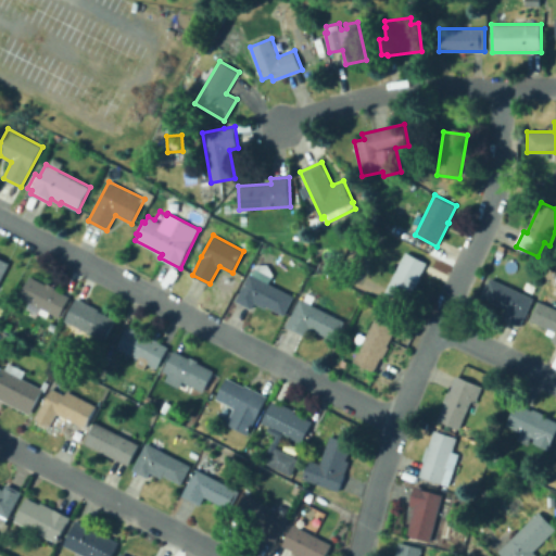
[(421,278),(417,287),(416,287),(407,303),(386,292),(406,252),(428,263),(420,278),(421,278)]
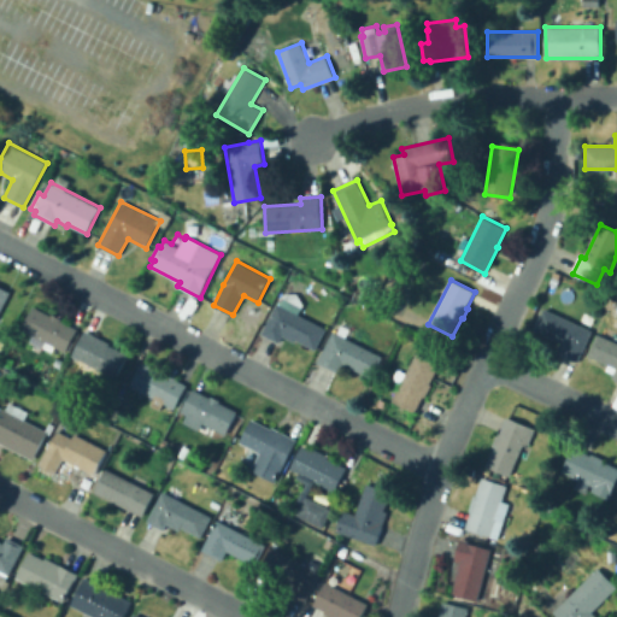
[(0,312),(0,286),(11,292),(0,312)]
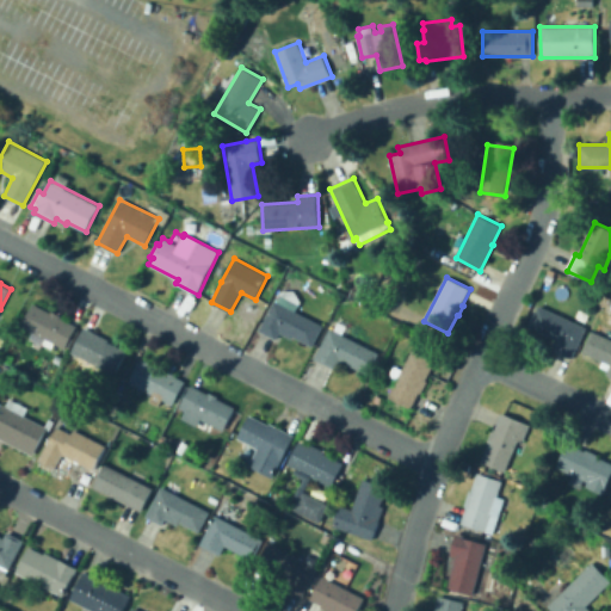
[(313,347),(294,337),(292,339),(281,332),(276,339),(259,331),(275,301),(277,302),(282,291),(294,290),(302,302),(296,312),(323,325),(313,347)]
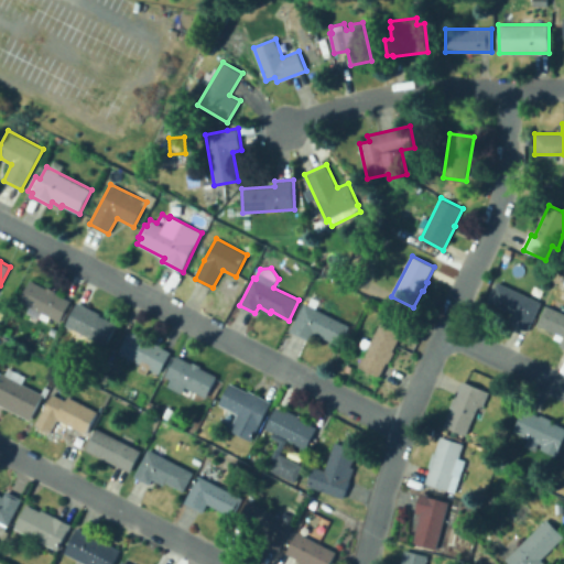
[(61,323),(51,317),(47,323),(31,314),(33,308),(20,301),(31,280),(47,289),(49,286),(51,288),(56,291),(55,292),(72,301),(61,323)]
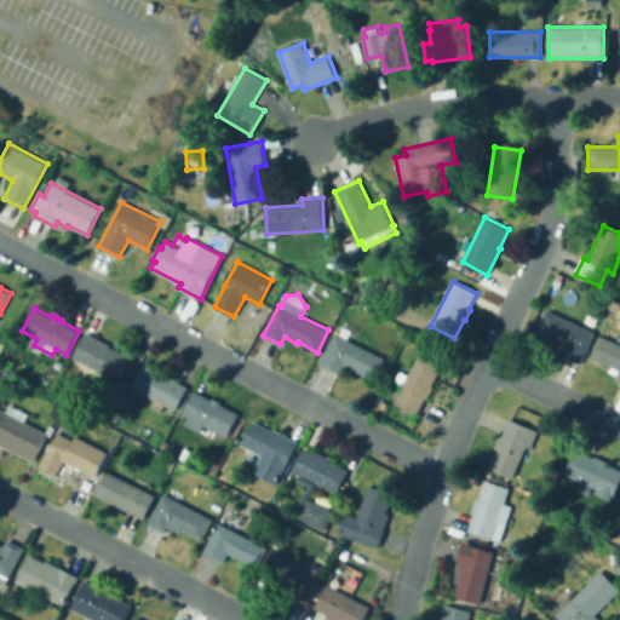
[(596,332),(581,363),(560,354),(564,344),(538,332),(547,310),(596,332)]
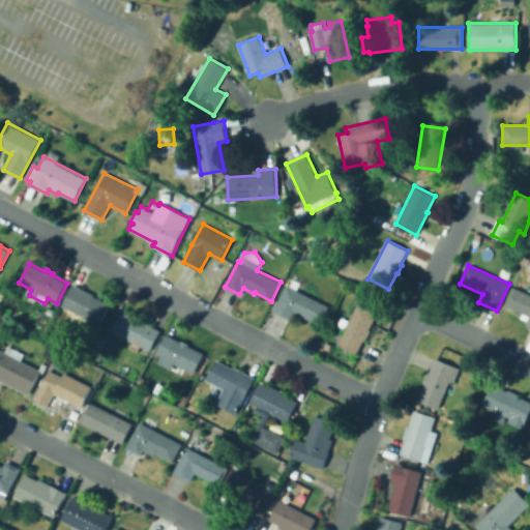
[(100,326),(62,305),(74,284),(94,295),(94,296),(111,304),(100,326)]
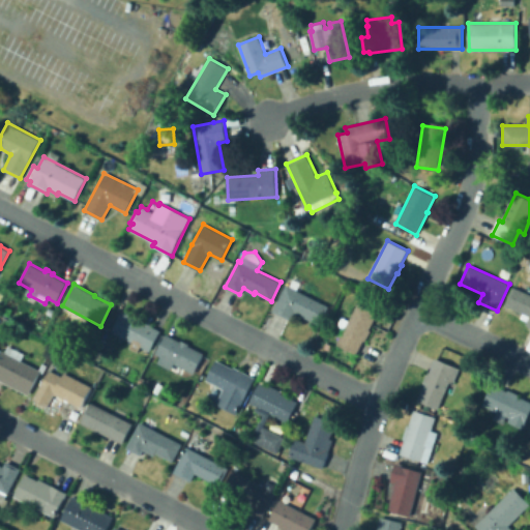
[(320,325),(295,313),(292,321),(273,312),(286,285),(329,305),(320,325)]
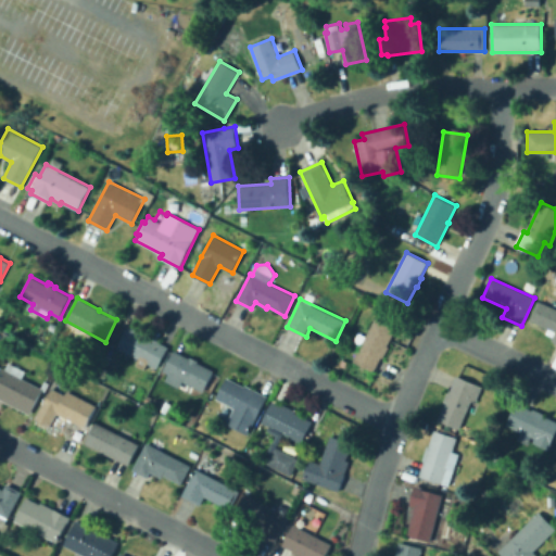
[(539,301),(555,308),(555,342),(552,341),(555,332),(530,320),(539,301)]
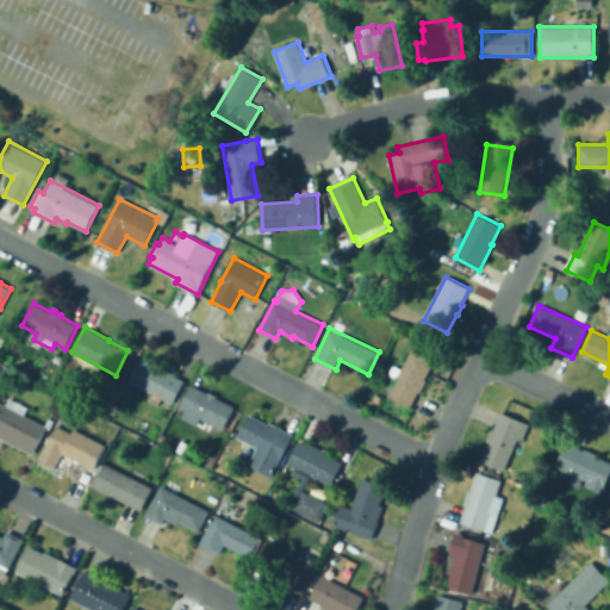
[(410,409),(387,397),(412,349),(435,361),(425,378),(428,379),(421,393),(419,392),(410,409)]
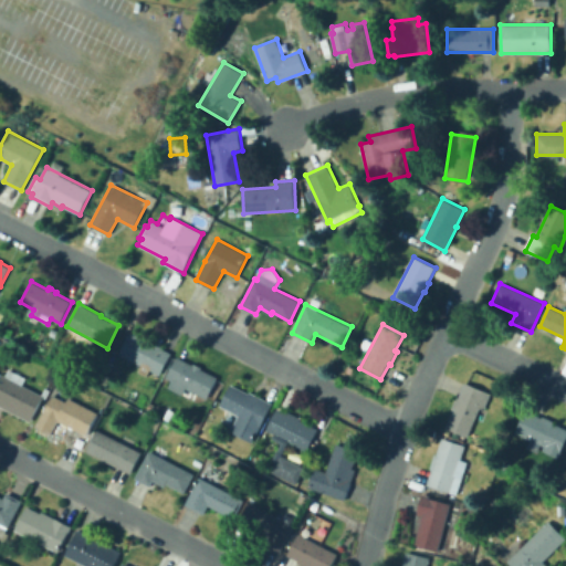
[(160,375),(150,369),(148,375),(139,370),(142,366),(119,355),(132,332),(149,341),(150,339),(164,346),(163,348),(173,353),(160,375)]
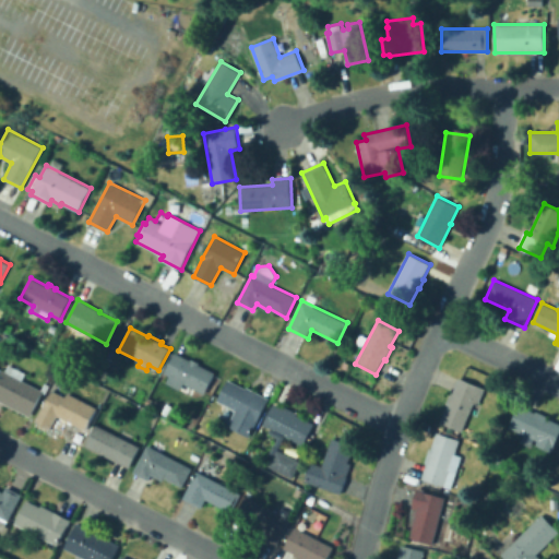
[(204,394),(185,383),(180,391),(166,383),(170,377),(164,373),(176,352),(191,360),(192,358),(200,363),(200,364),(216,372),(204,394)]
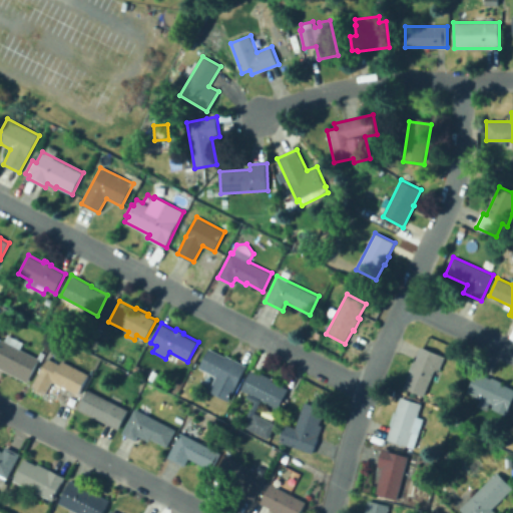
[(28,383),(0,369),(0,339),(5,341),(8,334),(24,343),(21,349),(40,359),(28,383)]
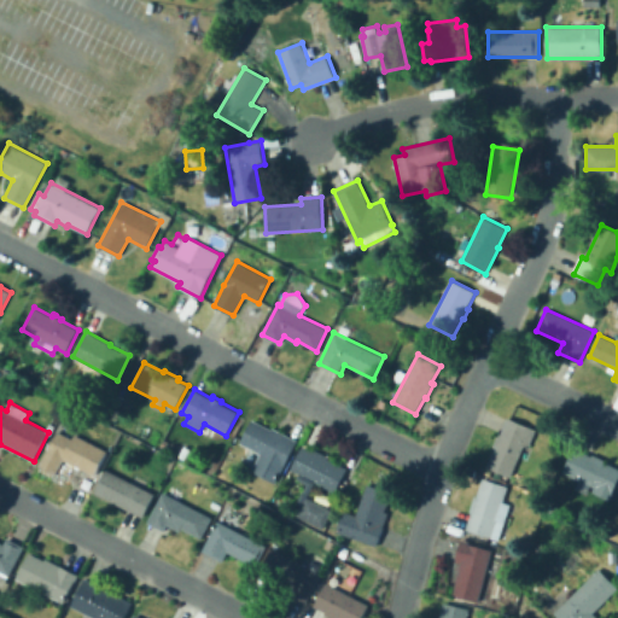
[(536,430),(529,448),(524,447),(511,477),(487,467),(496,447),(493,447),(499,433),(501,433),(508,418),(536,430)]
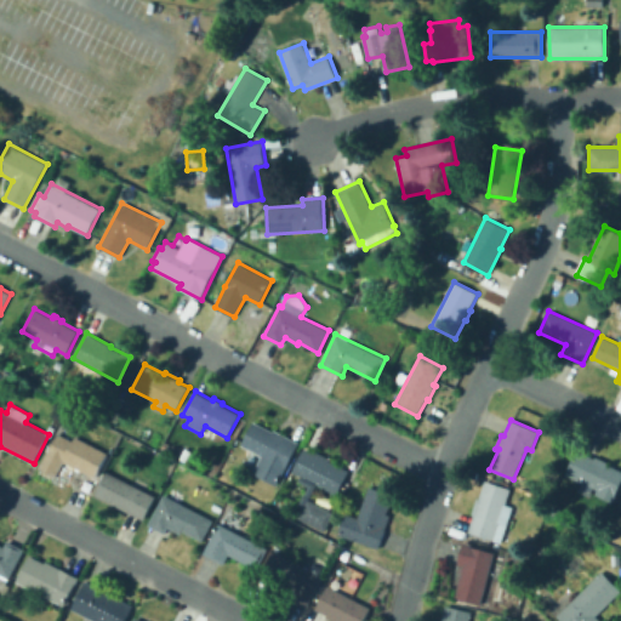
[(278,485),(252,473),(262,456),(240,445),(254,421),(273,432),(274,429),(300,443),(278,485)]
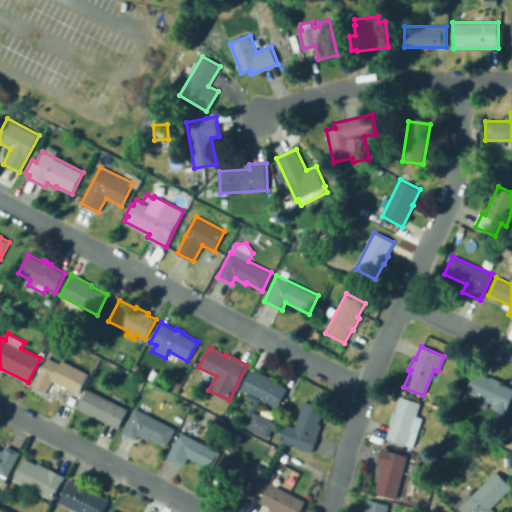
[(78,394),(53,381),(46,393),(32,386),(39,371),(40,372),(48,357),(61,363),(62,359),(89,373),(78,394)]
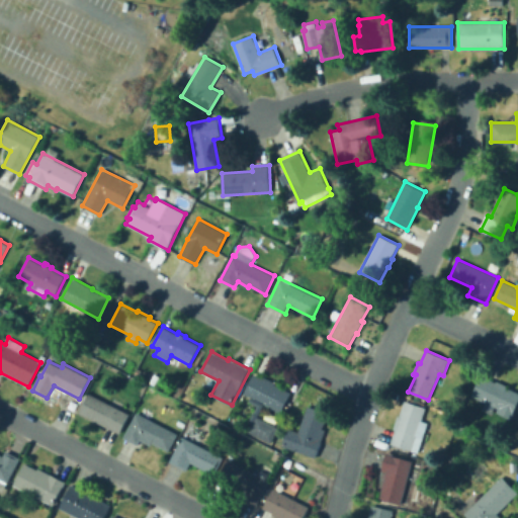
[(281,413),(244,394),(254,373),(263,378),(264,376),(275,382),(274,384),(291,393),(281,413)]
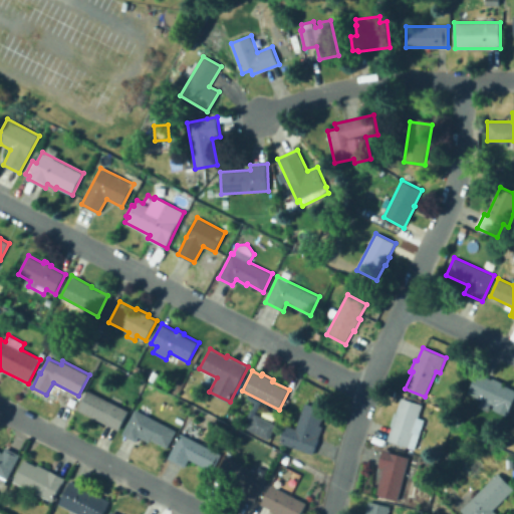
[(478,372),(493,379),(493,377),(504,382),(504,384),(513,390),(513,400),(508,412),(491,403),(488,409),(479,405),(482,399),(469,393),(478,372)]
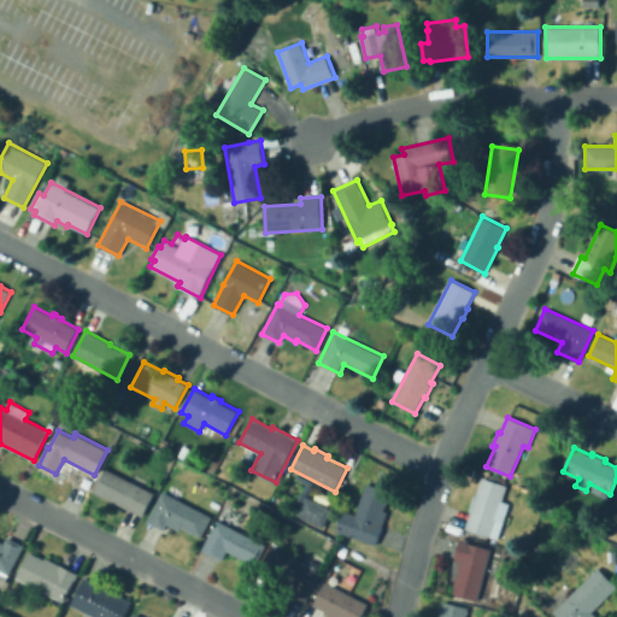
[(144,517),(95,492),(107,468),(156,493),(144,517)]
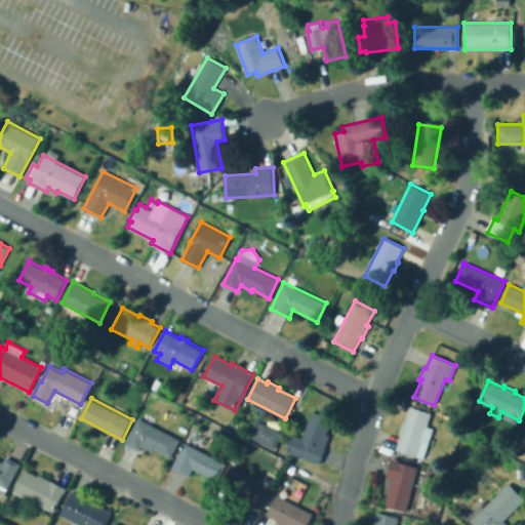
[(432,413),(428,427),(434,429),(423,458),(396,449),(401,435),(399,434),(403,421),(405,422),(411,406),(432,413)]
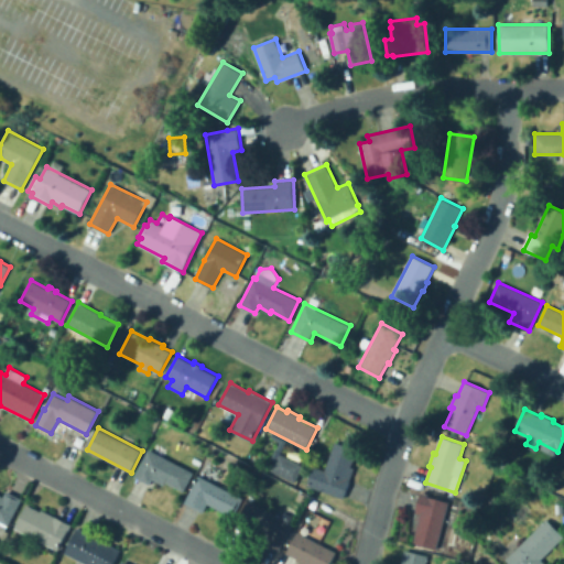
[(344,499),(307,486),(314,466),(325,470),(335,442),(357,449),(351,466),(355,467),(344,499)]
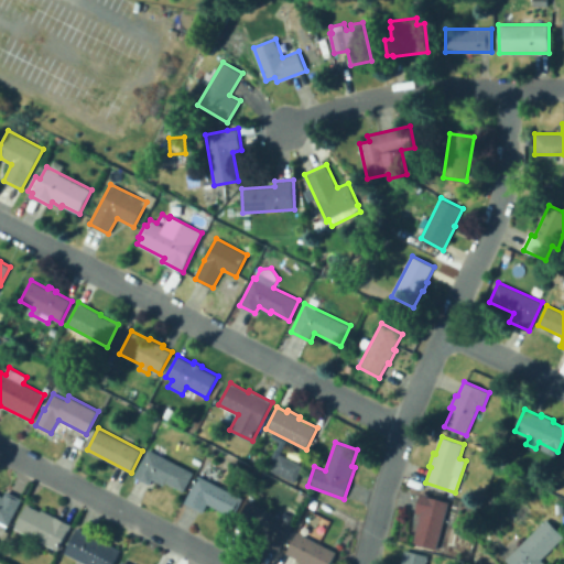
[(184,491),(166,481),(164,485),(153,479),(151,485),(134,477),(150,449),(194,473),(184,491)]
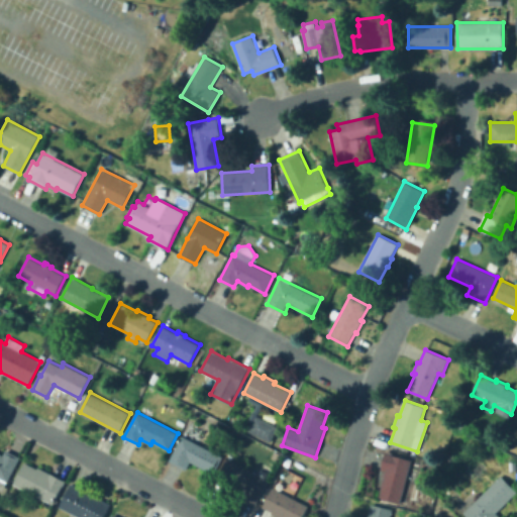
[(271,442),(248,431),(256,415),(279,426),(271,442)]
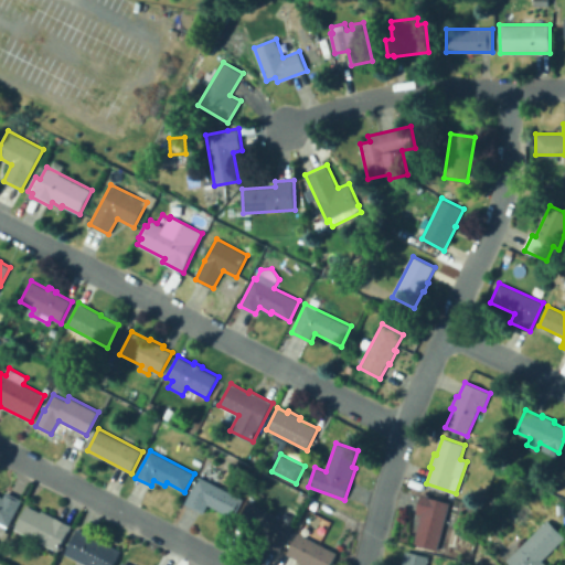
[(234,519),(209,505),(204,513),(185,503),(199,476),(244,499),(234,519)]
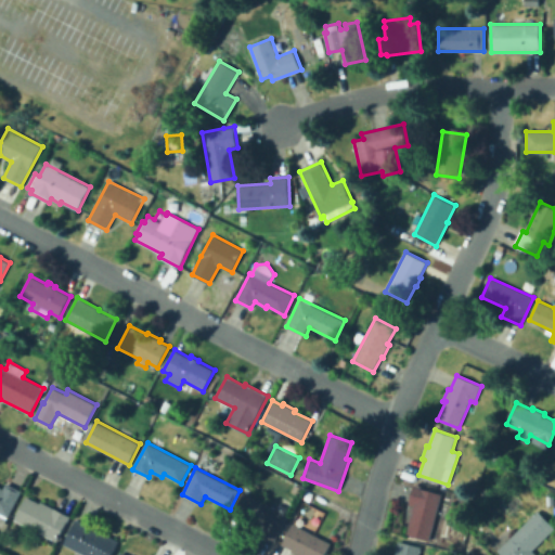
[(3,527),(0,525),(0,486),(4,489),(7,483),(22,491),(3,527)]
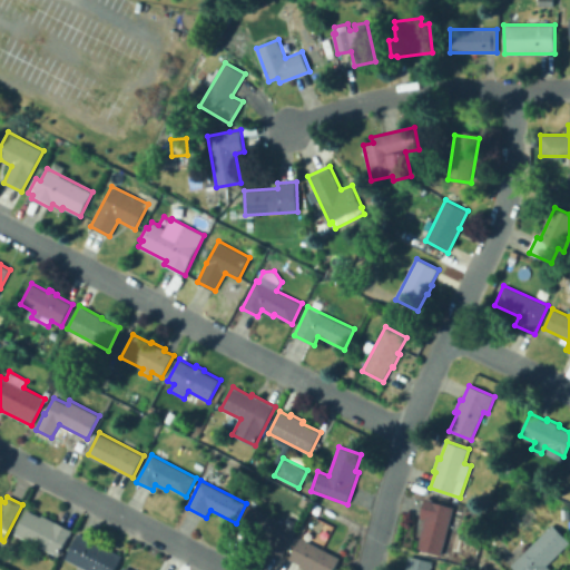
[(454,507),(441,554),(418,548),(425,519),(420,518),(425,498),(433,499),(433,501),(454,507)]
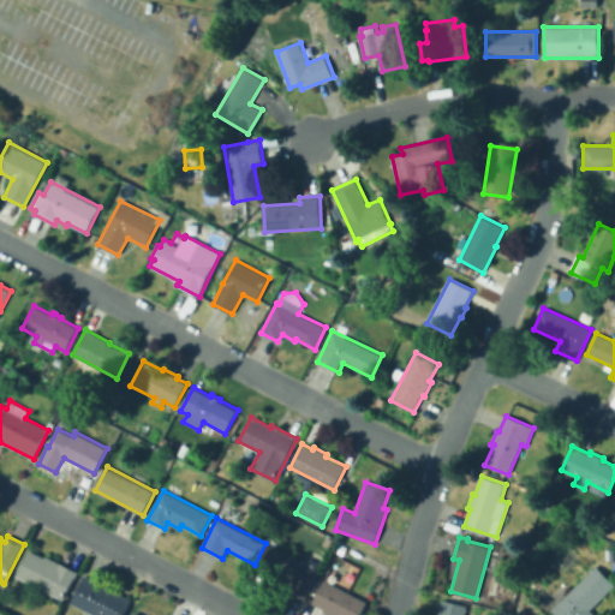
[(304,602),(287,592),(291,586),(279,580),(280,577),(261,567),(272,545),(320,572),(304,602)]
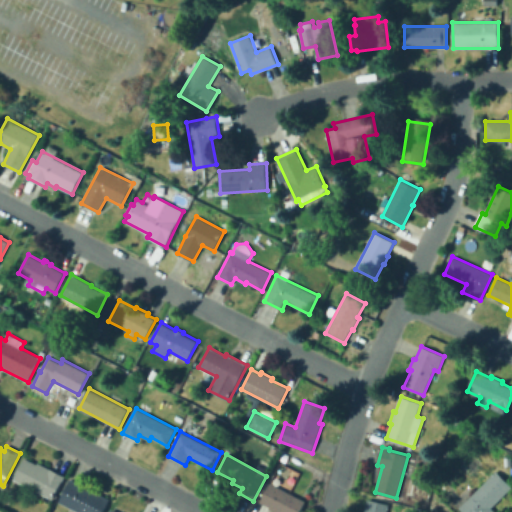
[(47,503),(36,498),(39,492),(13,479),(24,457),(37,464),(38,462),(66,476),(53,500),(50,498),(47,503)]
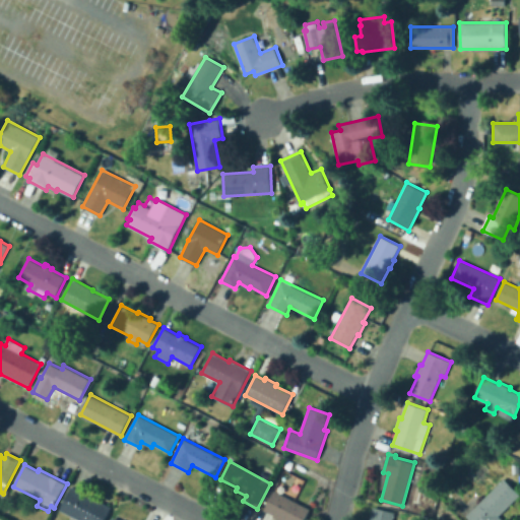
[(504,519),(470,519),(466,516),(505,478),(519,494),(519,495),(500,515),(504,519)]
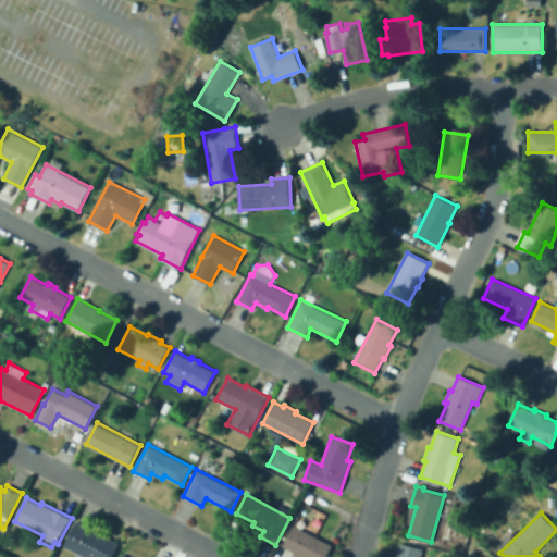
[(112,556),(86,556),(64,545),(76,521),(120,543),(112,556)]
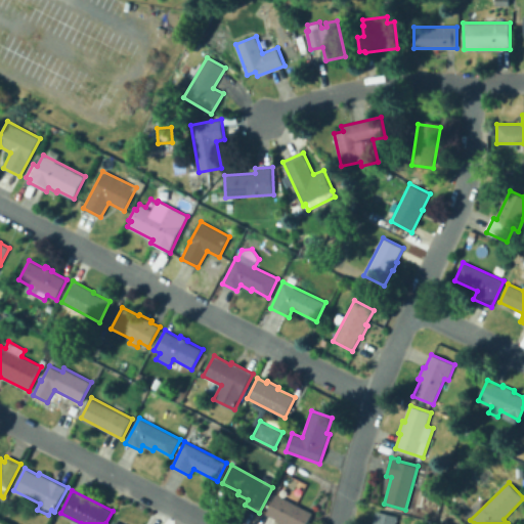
[(306,523),(280,523),(275,521),(276,519),(266,514),(277,494),(313,513),(306,523)]
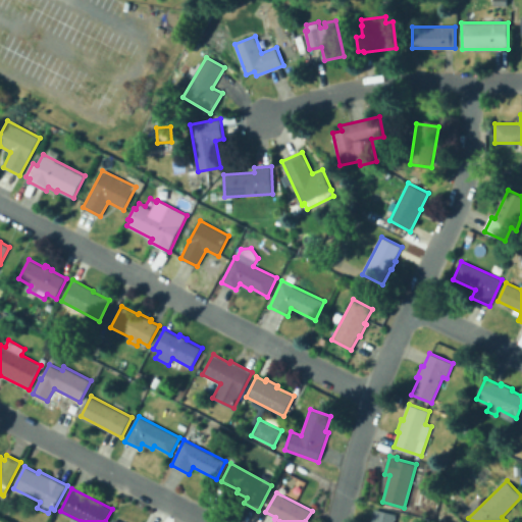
[(398,515),(396,521),(371,521),(375,509),(398,515)]
